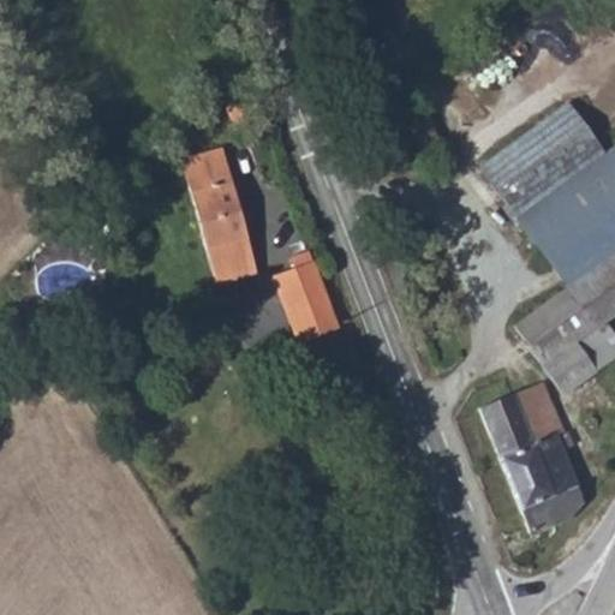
[(614,91),(517,148),(544,199),(614,161),(614,91)]
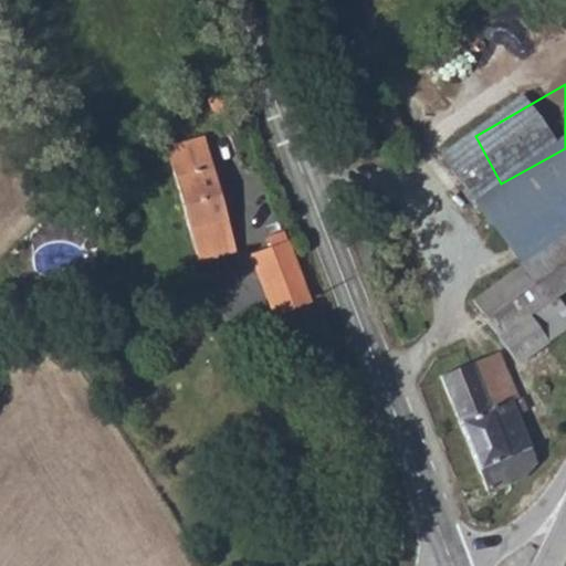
[(206,97),(218,126),(242,118),(230,88),(206,97)]
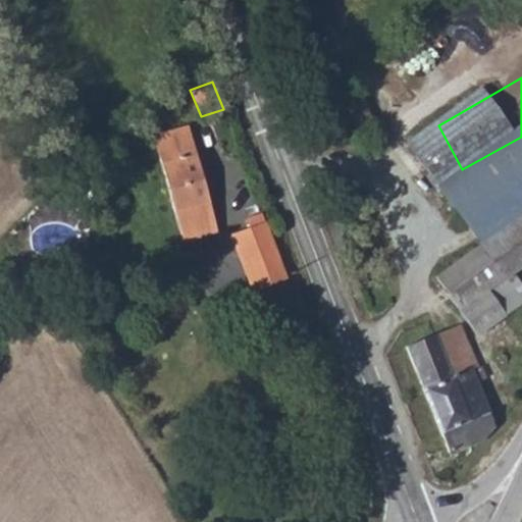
[(150,134),(180,242),(217,231),(187,123),(150,134)]
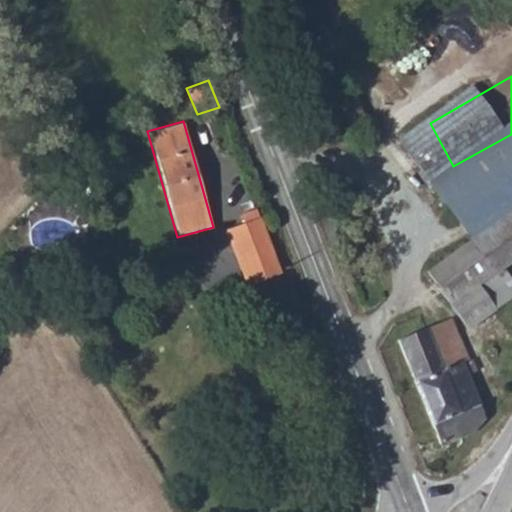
[(511,151),(511,134),(453,166),(462,181),(511,151)]
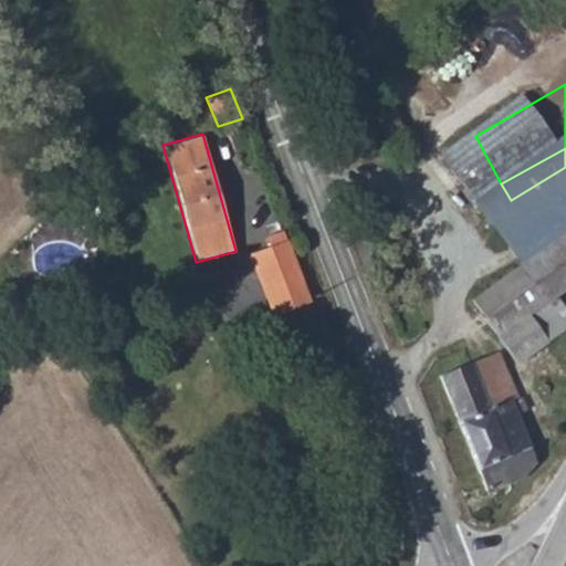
[(565,167),(511,200),(528,234),(538,252),(546,247),(565,234),(565,167)]
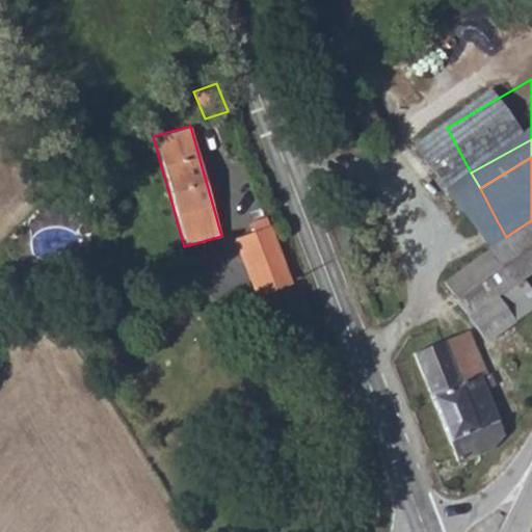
[(531,220),(513,232),(531,261),(531,220)]
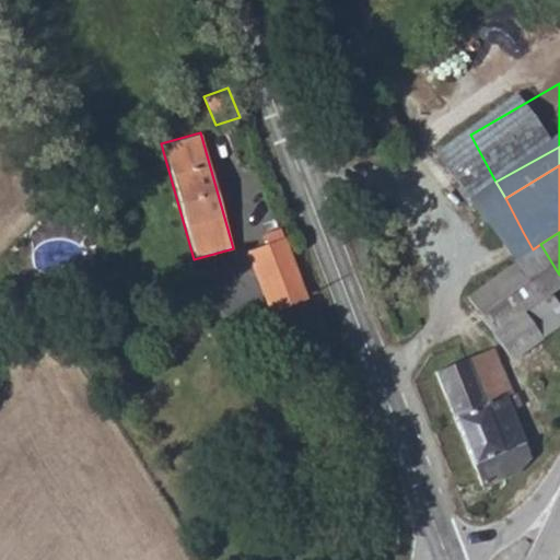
[(246,253),(268,313),(305,300),(283,240),(246,253)]
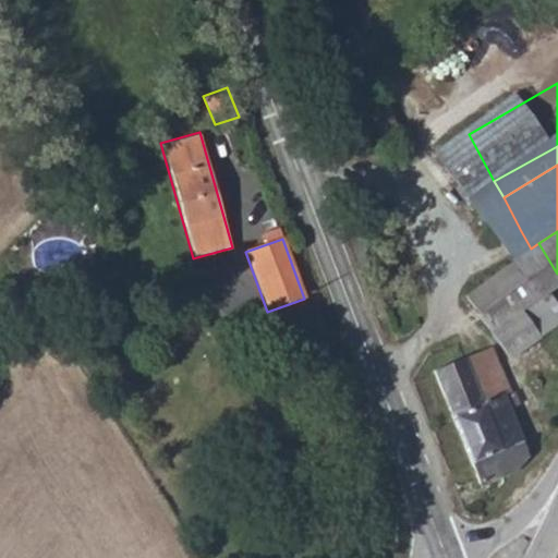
[(531,249),(484,275),(505,312),(521,303),(536,295),(557,283),(557,274),(538,243),(531,249)]
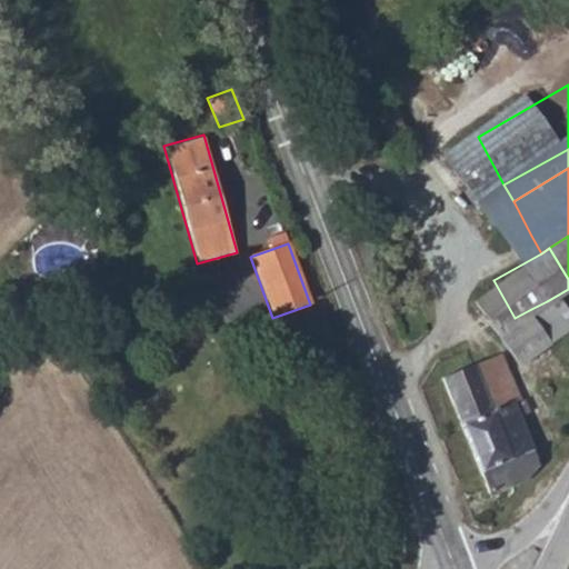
[(535,316),(517,322),(523,342),(542,335),(535,316)]
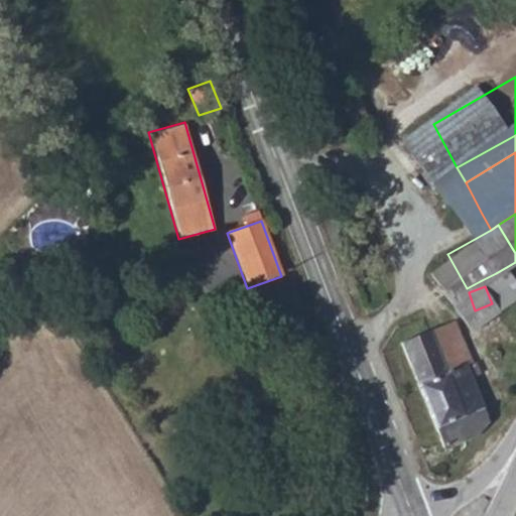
[(441,314),(459,360),(473,355),(482,351),(465,305),(441,314)]
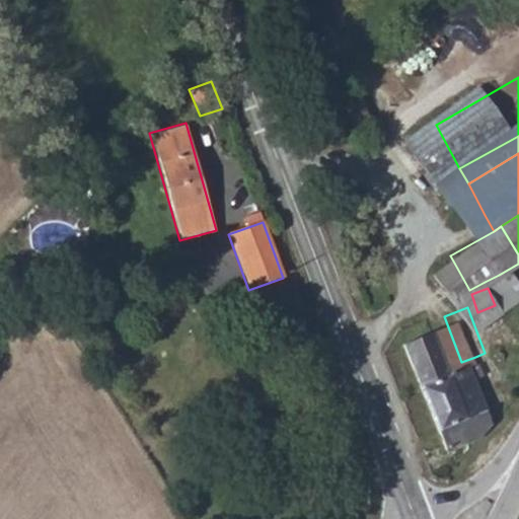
[(415,328),(444,414),(467,404),(463,392),(487,384),(475,357),(461,362),(444,316),(429,322),(415,328)]
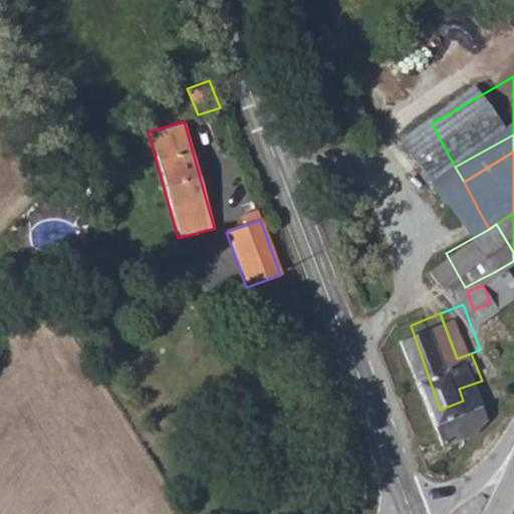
[(463,401),(440,410),(448,434),(475,425),(490,406),(482,380),(459,389),(463,401)]
